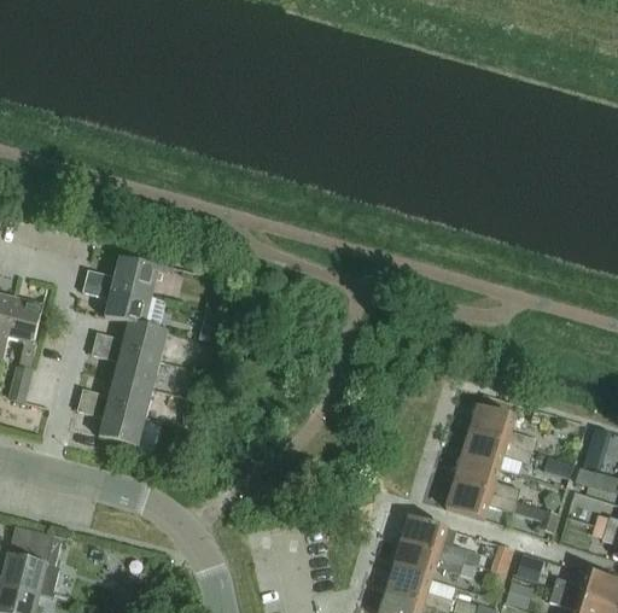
[(85,281),(151,298),(158,269),(118,258),(114,278),(88,270),(85,281)]
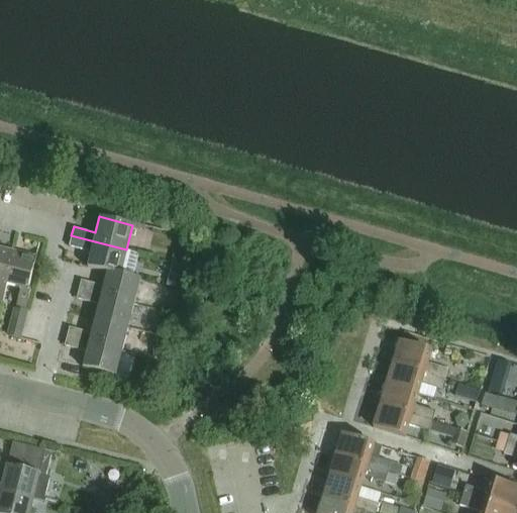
[(120,273),(126,249),(71,235),(69,244),(90,249),(86,266),(105,271),(106,270),(120,274),(120,273)]
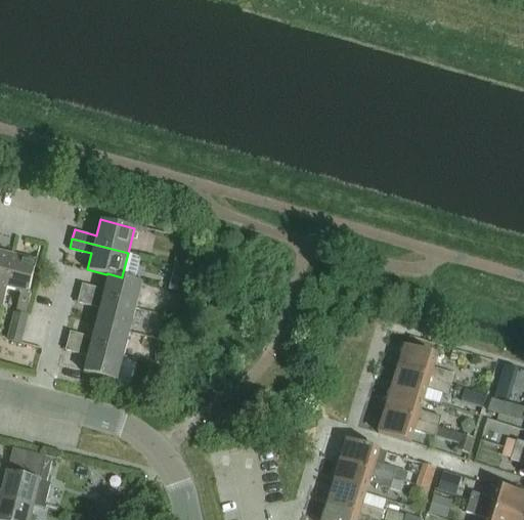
[(10,252),(0,249),(0,304),(1,305),(5,287),(1,286),(10,252)]
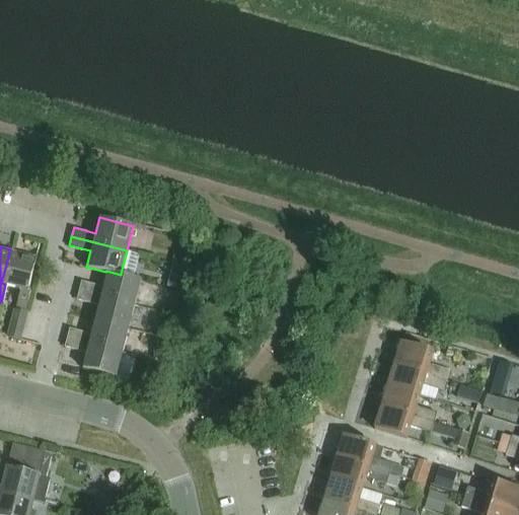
[(26,288),(35,255),(10,249),(1,283),(5,284),(20,288),(16,305),(24,308),(29,289),(26,288)]
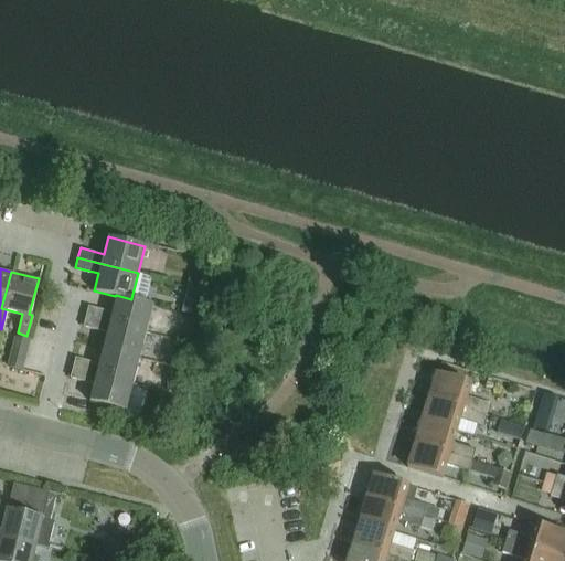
[(195,274),(192,287),(203,289),(206,276),(195,274)]
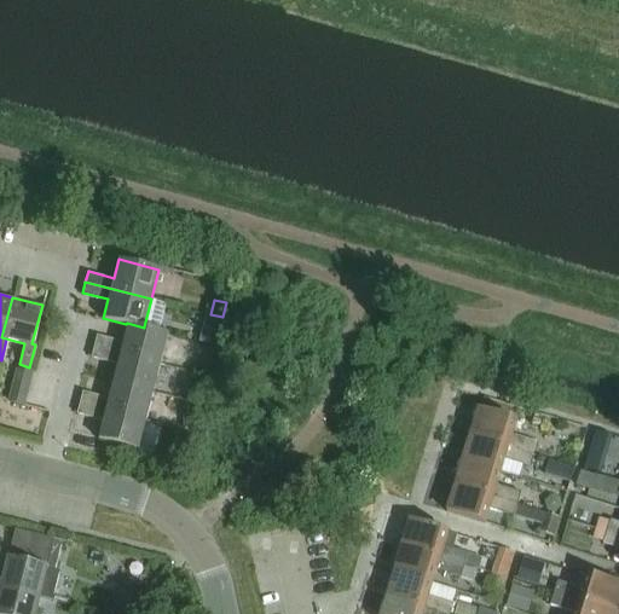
[(97,335),(94,345),(160,363),(168,332),(144,326),(144,328),(127,323),(126,324),(122,341),(97,335)]
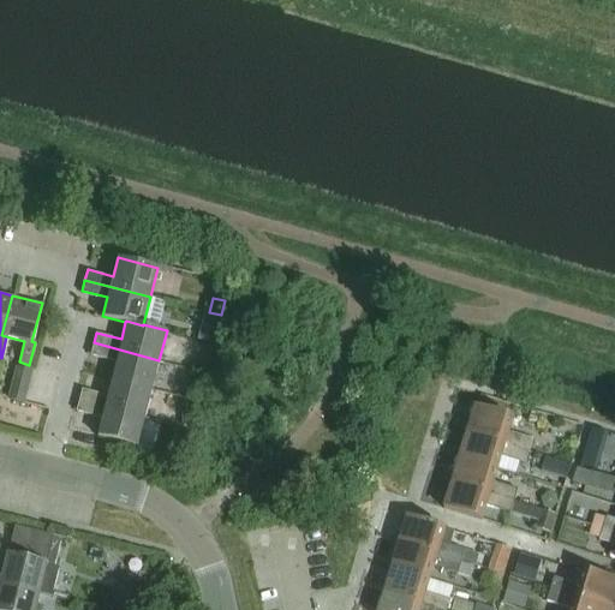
[(219,327),(201,322),(198,334),(216,339),(219,327)]
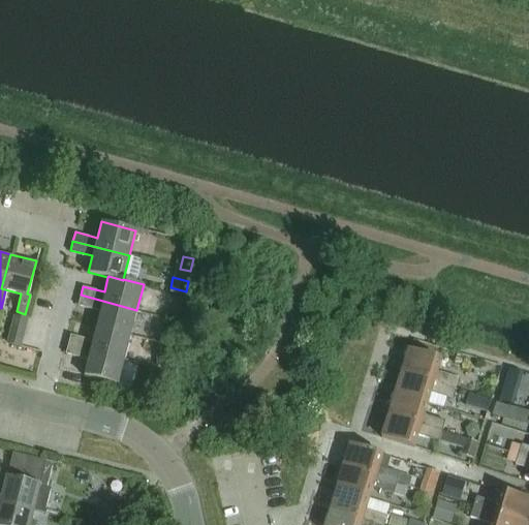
[(81,295),(79,304),(99,310),(95,325),(130,334),(136,310),(81,295)]
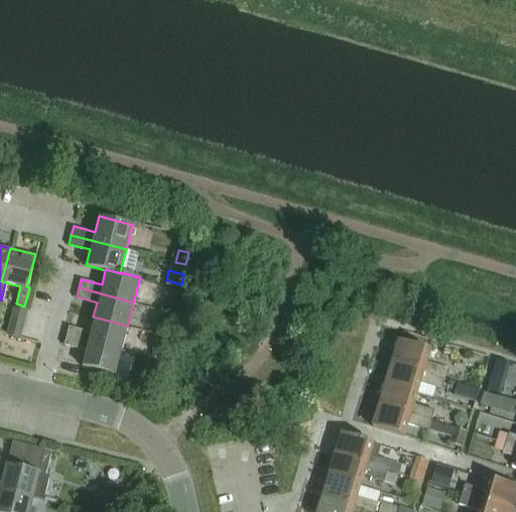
[(20,335),(27,307),(13,304),(6,332),(20,335)]
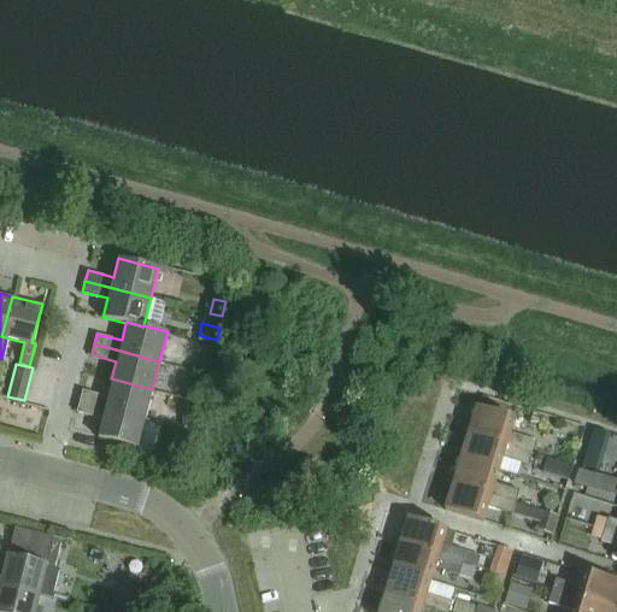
[(82,389),(80,400),(145,417),(152,389),(111,378),(106,395),(82,389)]
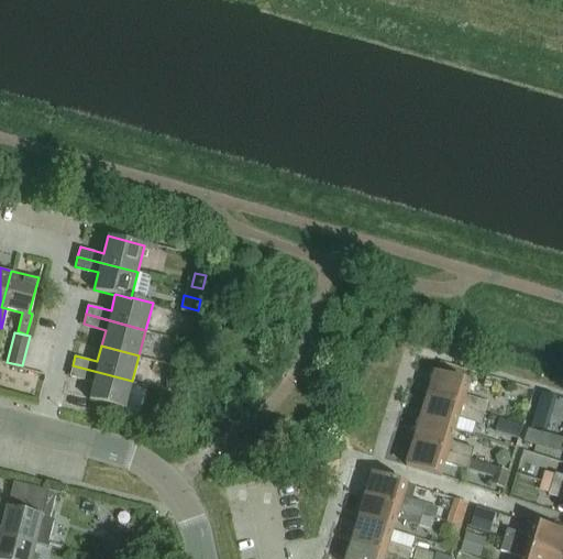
[(169,362),(167,372),(184,376),(185,376),(187,366),(186,366),(169,362)]
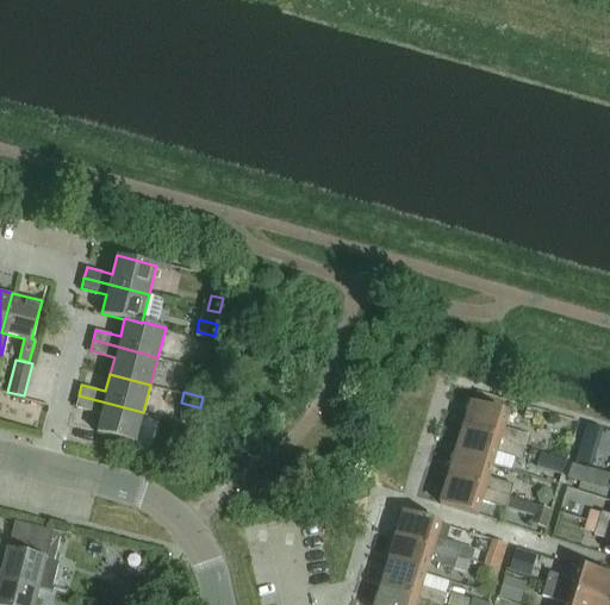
[(79,395),(76,406),(100,412),(95,430),(136,441),(143,412),(79,395)]
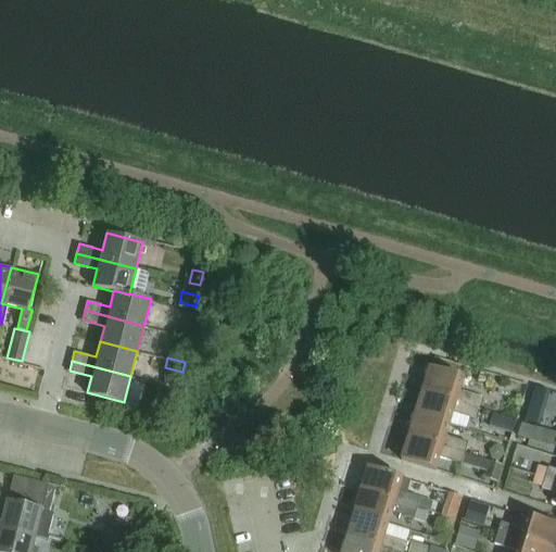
[(458,388),(462,375),(427,364),(420,388),(476,405),(479,394),(458,388)]
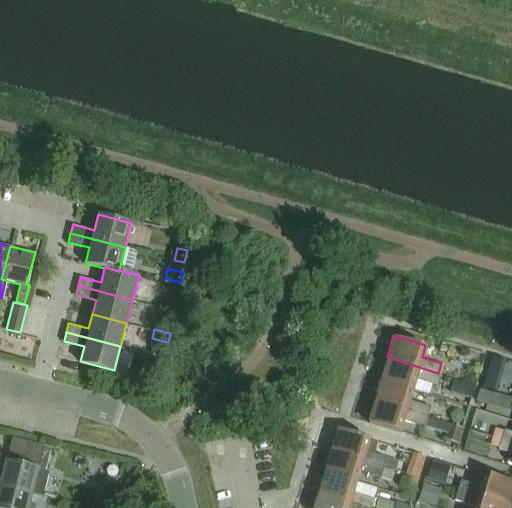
[(442,340),(439,350),(447,352),(450,343),(442,340)]
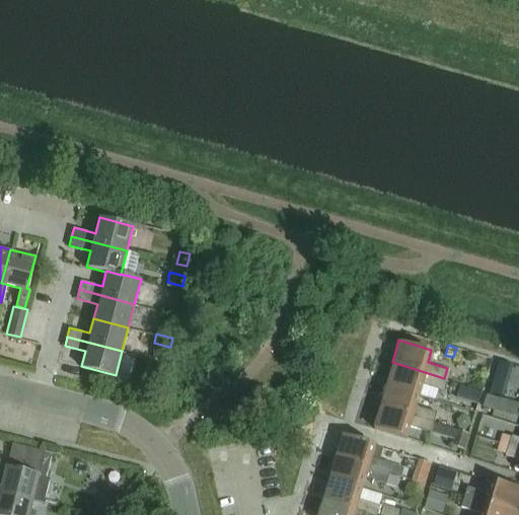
[(441,388),(444,378),(392,362),(386,382),(418,393),(422,382),(441,388)]
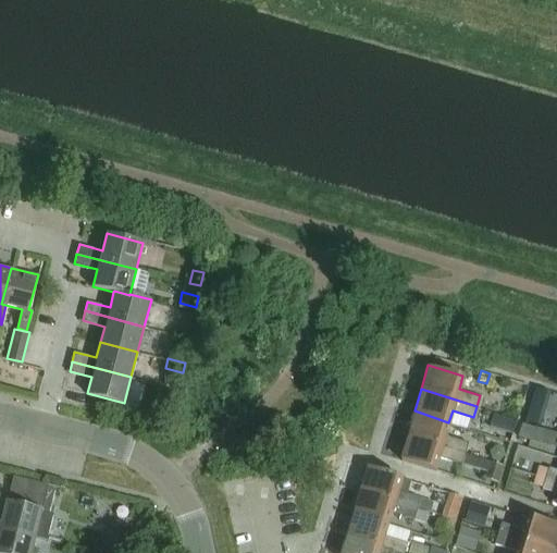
[(529,405),(524,419),(540,424),(544,410),(529,405)]
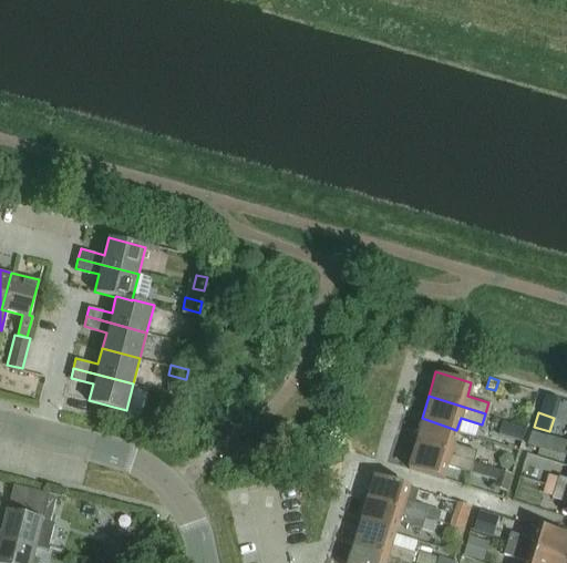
[(453,441),(456,430),(422,418),(415,441),(472,459),(475,448),(453,441)]
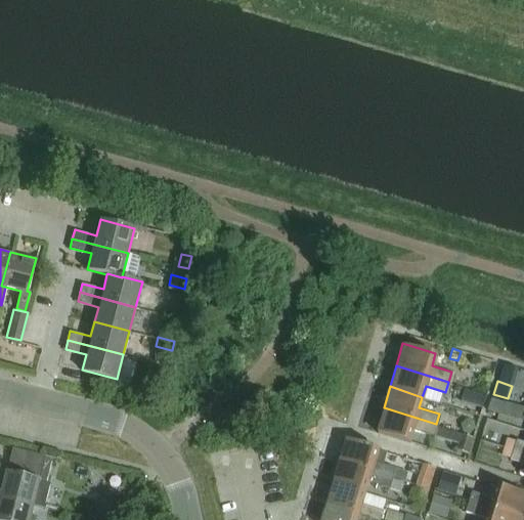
[(468,389),(465,401),(481,405),(485,394),(468,389)]
